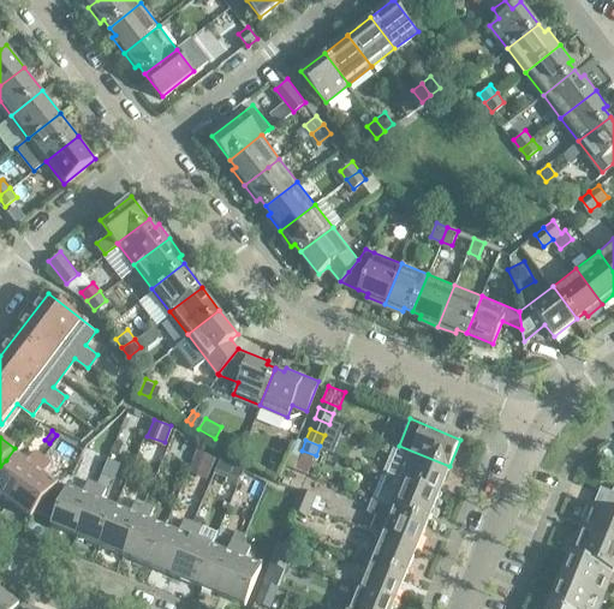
[(198,445),(189,466),(208,473),(216,453),(198,445)]
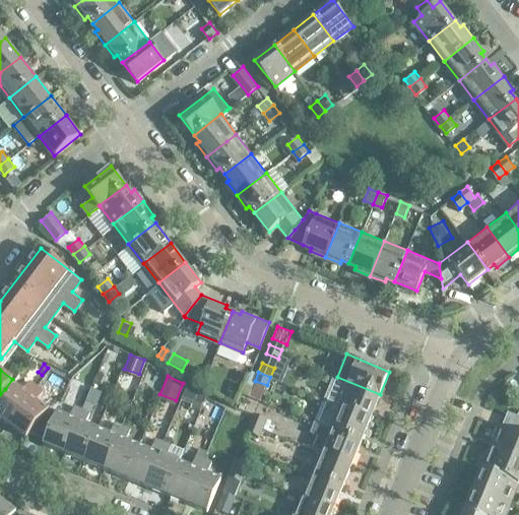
[(328,400),(339,404),(371,417),(380,394),(337,377),(328,400)]
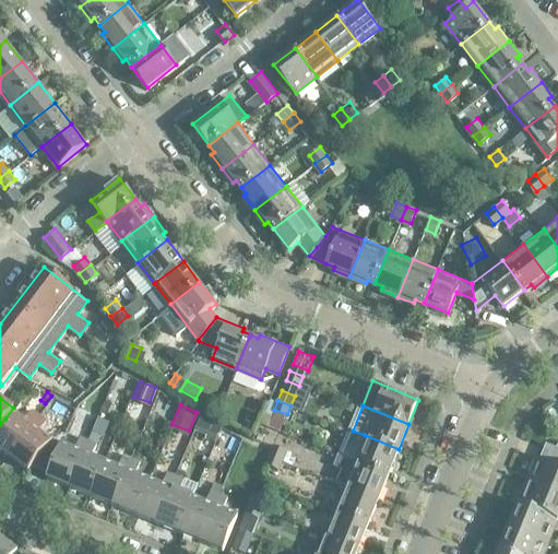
[(13,408),(6,419),(0,424),(0,446),(9,454),(40,413),(33,407),(24,416),(13,408)]
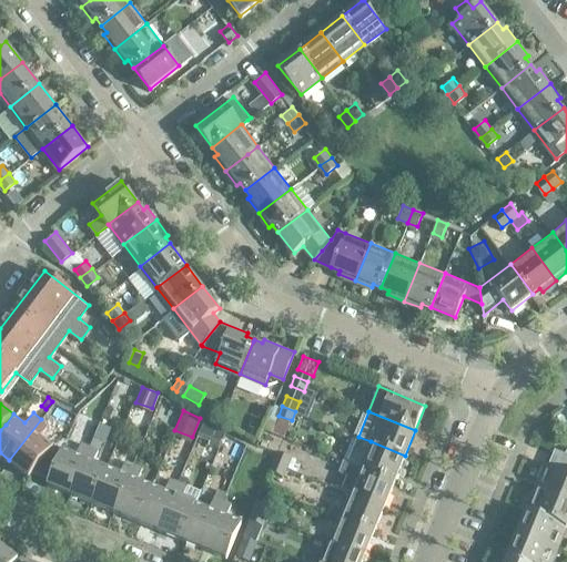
[(53,443),(41,435),(49,425),(41,419),(9,460),(29,474),(33,470),(53,443)]
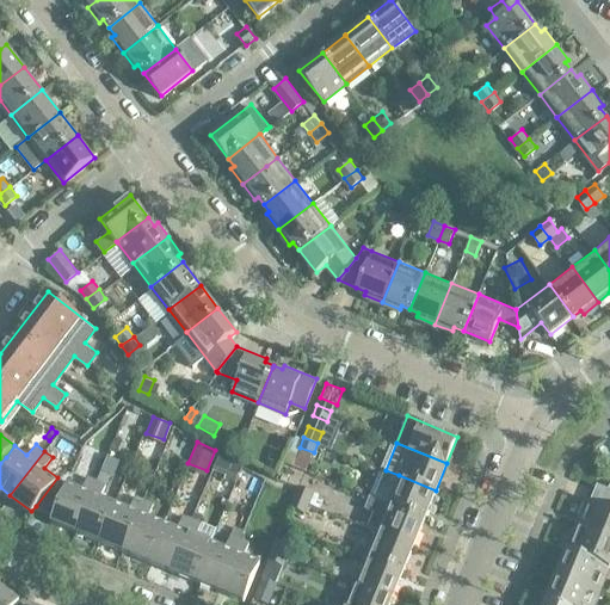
[(234,457),(227,475),(235,477),(241,461),(234,457)]
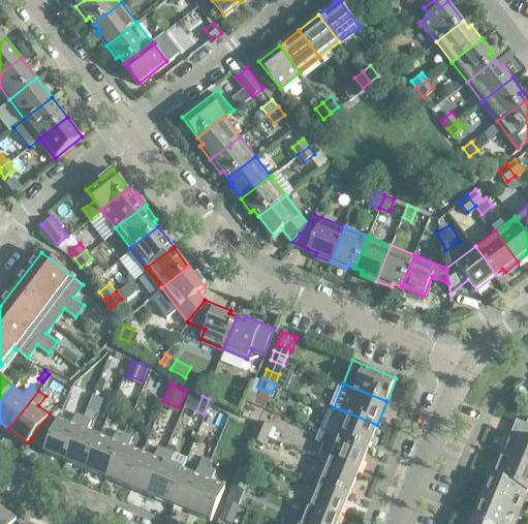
[(50,413),(31,438),(47,444),(44,450),(66,459),(85,413),(88,405),(80,401),(76,410),(75,409),(71,422),(58,417),(50,412),(50,413)]
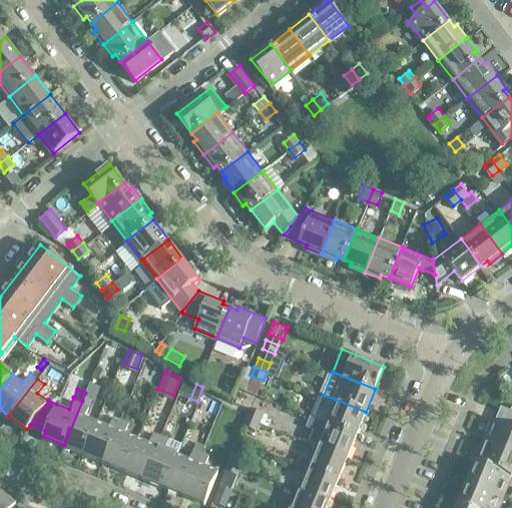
[(335,399),(324,395),(315,416),(326,421),(357,434),(366,412),(335,399)]
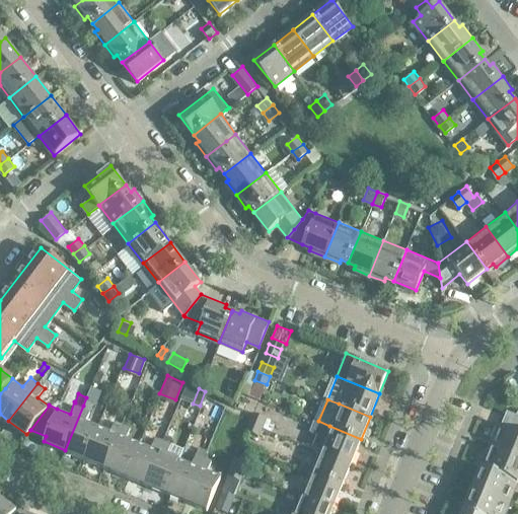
[(98,425),(86,421),(91,409),(83,406),(65,450),(85,458),(98,425)]
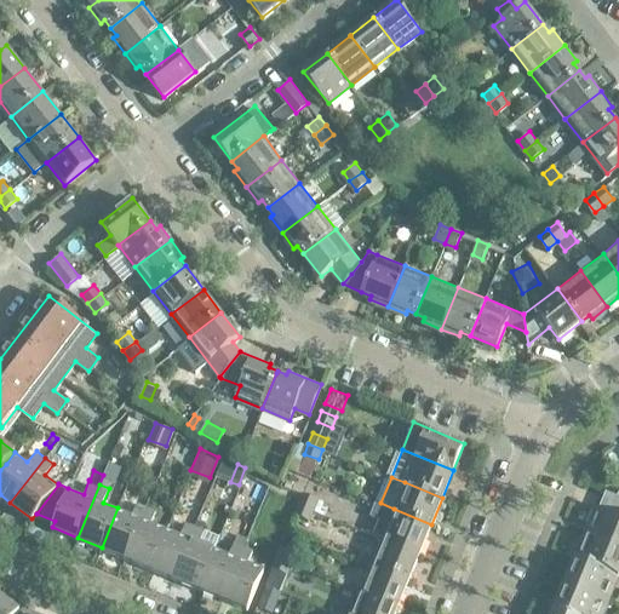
[(315,508),(319,497),(304,492),(301,501),(315,508)]
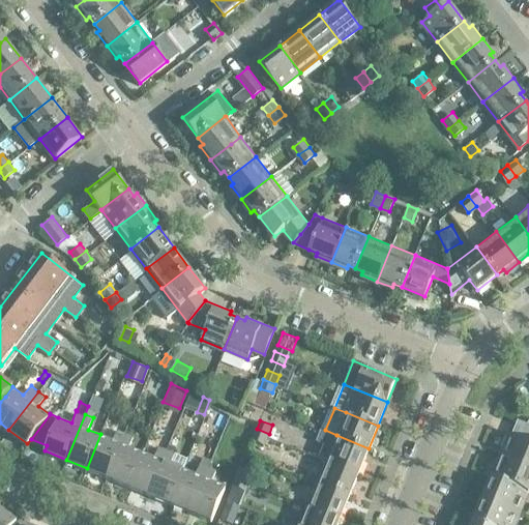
[(523,436),(509,431),(500,454),(528,466),(528,423),(523,436)]
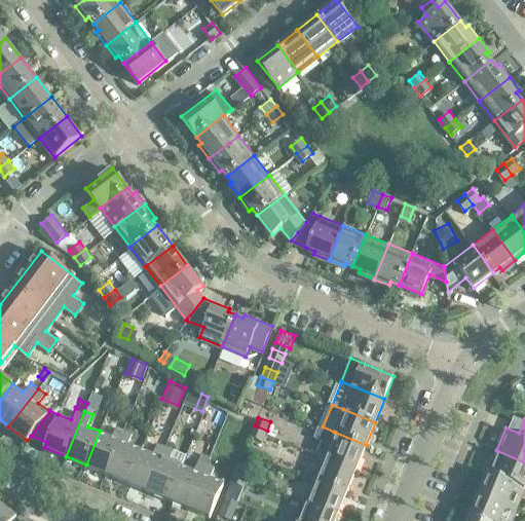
[(125,428),(116,424),(111,436),(100,431),(86,464),(107,473),(125,428)]
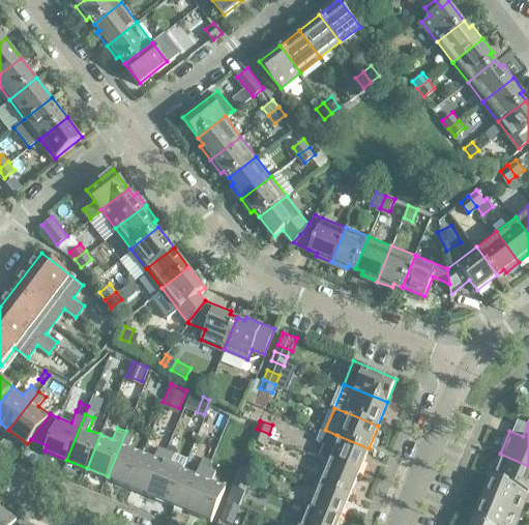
[(257,429),(253,438),(265,443),(269,434),(257,429)]
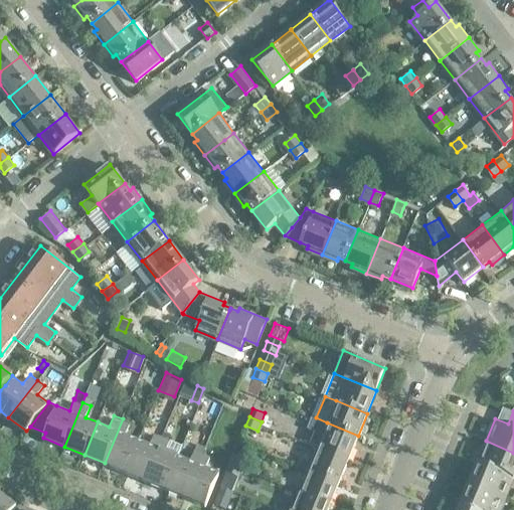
[(312,416),(307,427),(315,430),(310,443),(318,445),(348,458),(358,436),(327,422),(316,417),(312,416)]
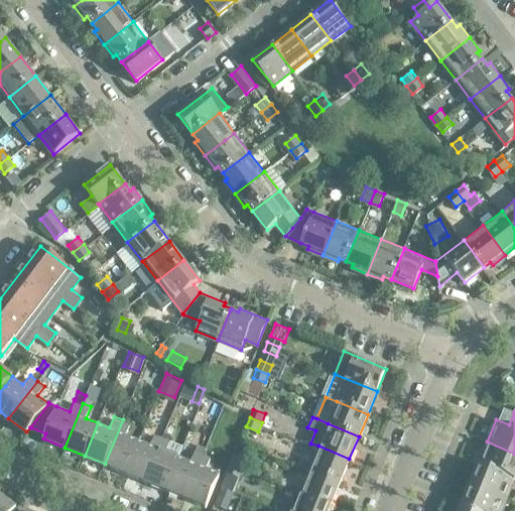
[(123,419),(105,464),(125,472),(138,439),(126,434),(131,423),(123,419)]
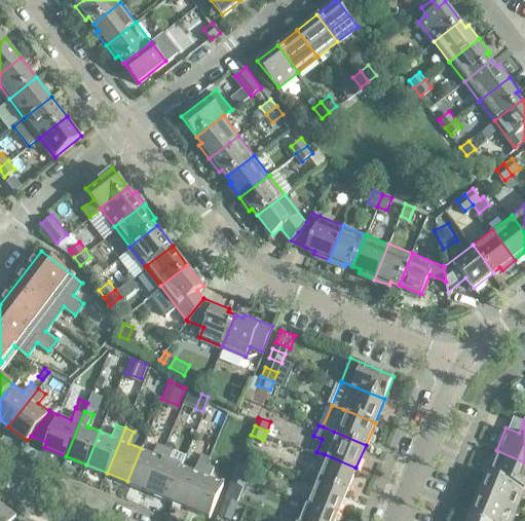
[(166,445),(157,441),(152,452),(141,448),(127,481),(148,489),(166,445)]
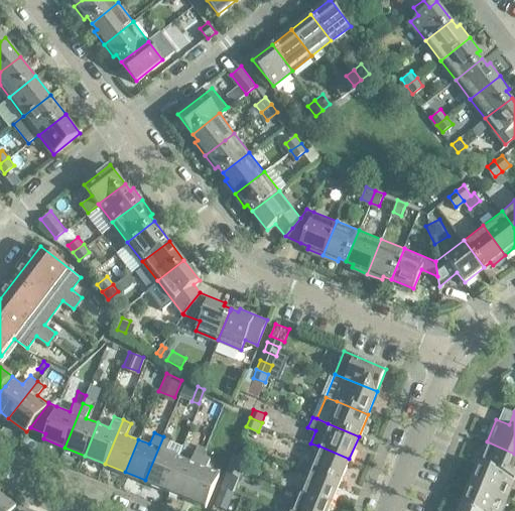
[(178,456),(166,451),(171,439),(163,436),(145,480),(165,489),(178,456)]
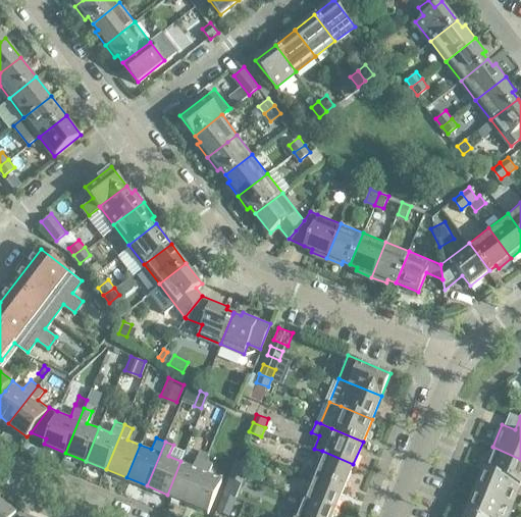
[(520,459),(492,447),(484,468),(520,483),(520,459)]
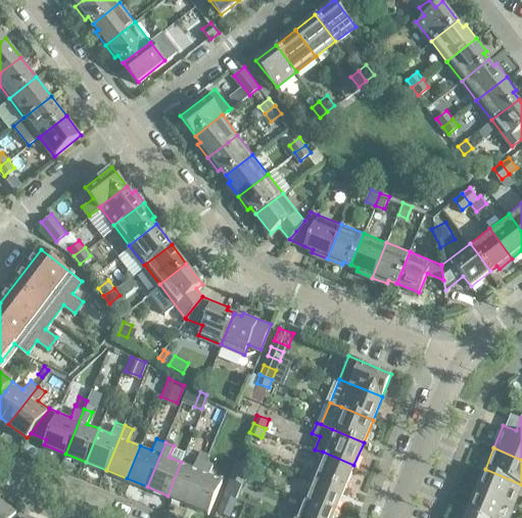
[(345,487),(353,465),(323,452),(314,474),(345,487)]
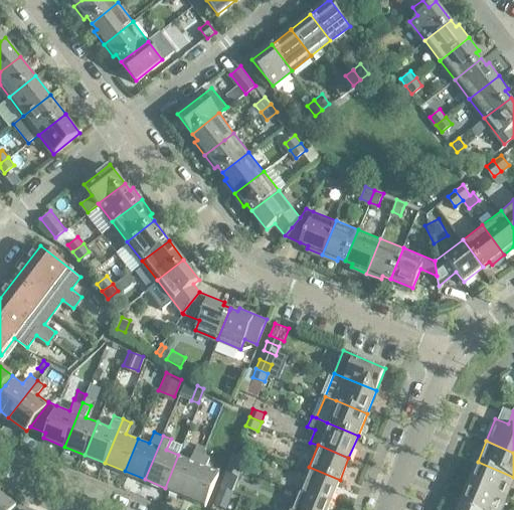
[(202,452),(194,449),(189,460),(178,455),(165,488),(185,496),(202,452)]
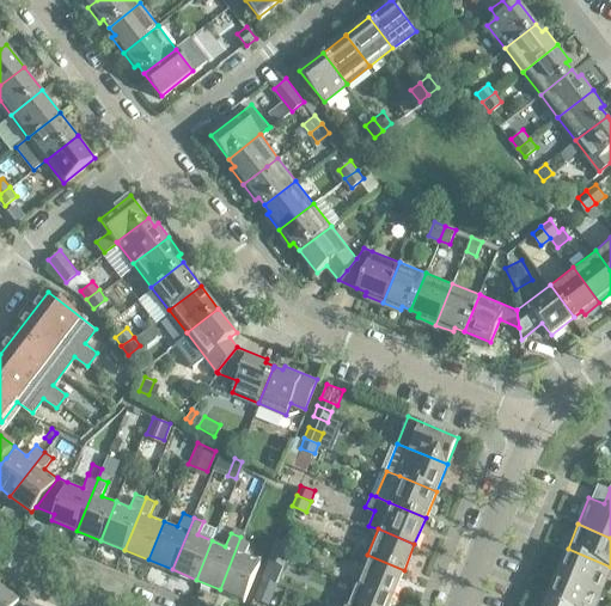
[(220,589),(245,599),(261,561),(245,555),(251,542),(240,537),(220,589)]
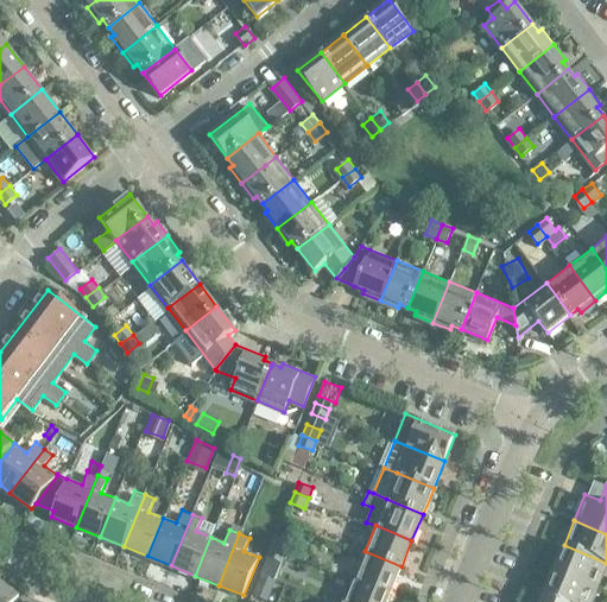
[(286,552),(290,542),(276,536),(272,546),(286,552)]
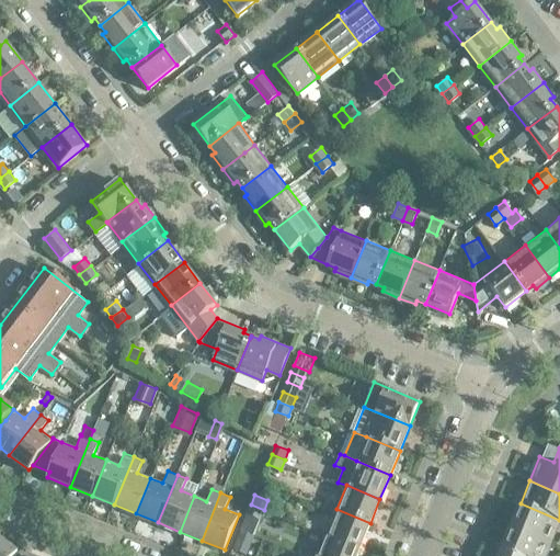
[(270,524),(309,539),(317,517),(277,502),(270,524)]
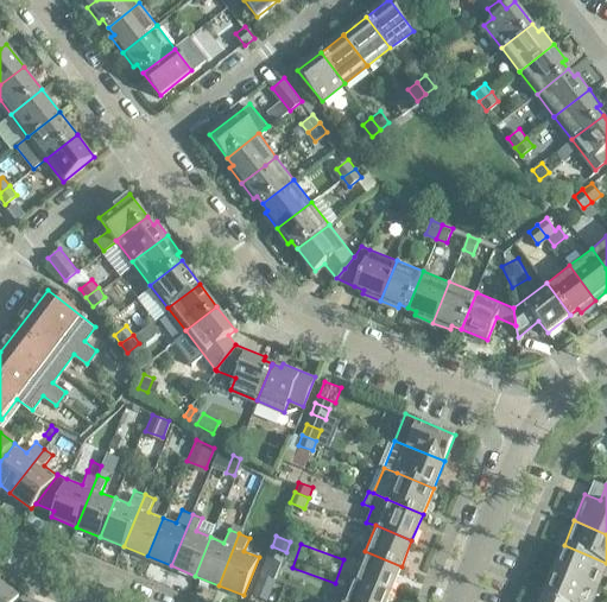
[(602,574),(606,575),(606,563),(564,545),(554,571),(596,589),(602,574)]
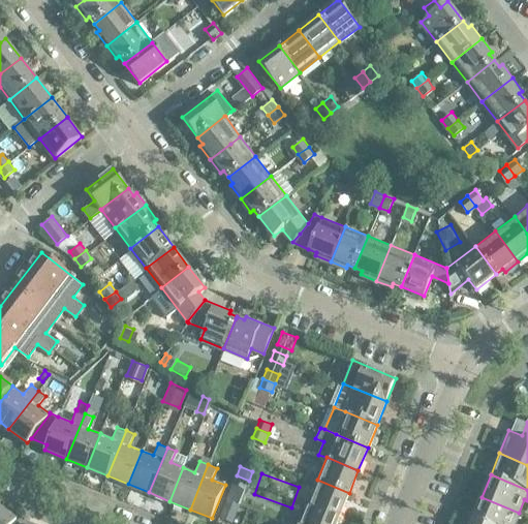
[(237,475),(233,484),(245,489),(249,481),(237,475)]
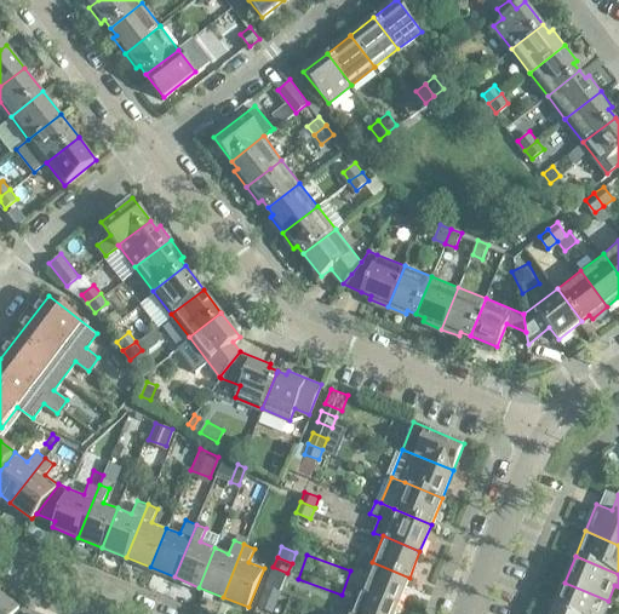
[(397,607),(410,578),(372,562),(360,591),(397,607)]
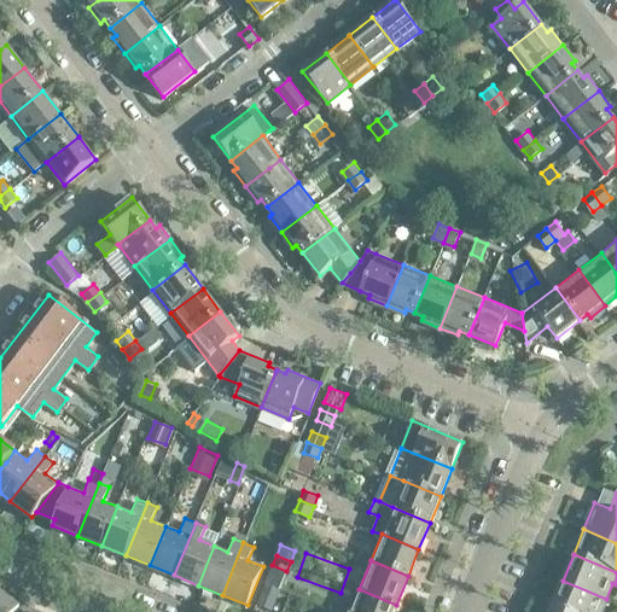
[(603,611),(601,611),(606,599),(563,581),(553,605),(570,611),(603,611)]
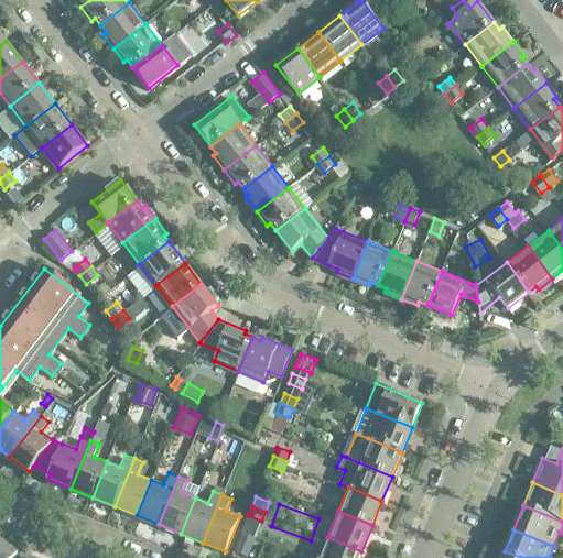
[(327,537),(318,557),(358,557),(361,551),(327,537)]
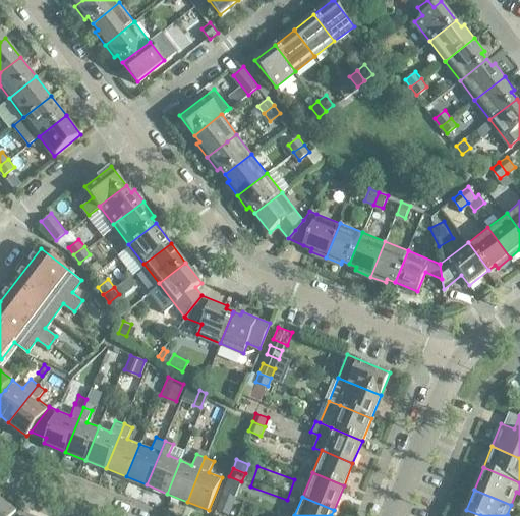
[(0,515),(12,515),(16,511),(0,498),(0,515)]
